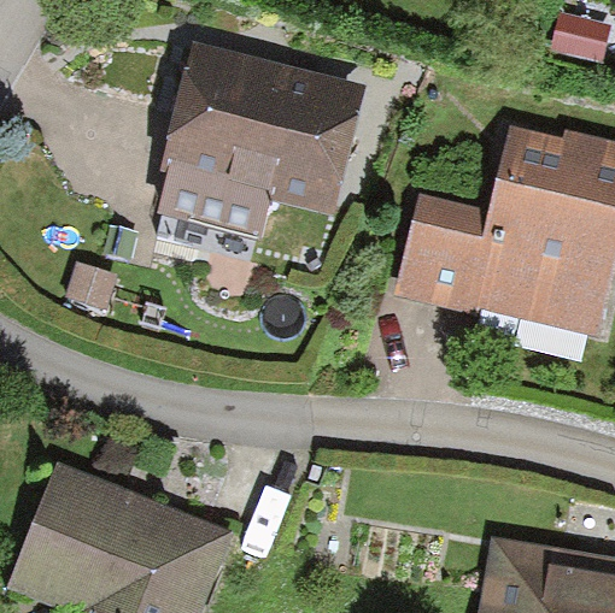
[(558,10),(551,48),(601,58),(608,19),(558,10)]
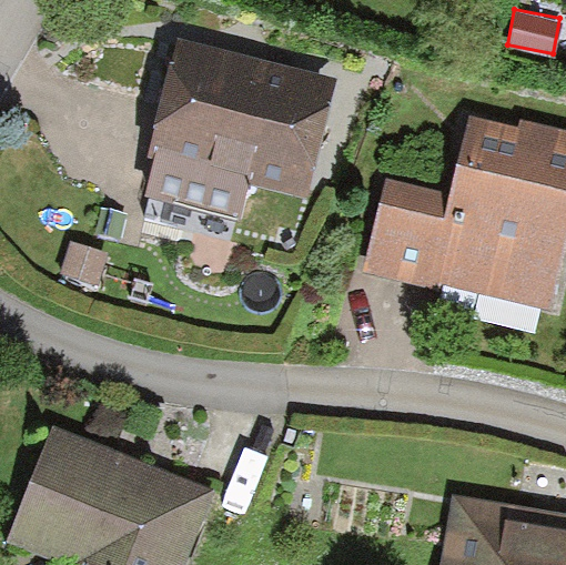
[(335,80),(178,34),(143,152),(153,154),(142,193),(239,221),(250,180),(302,195),(335,80)]
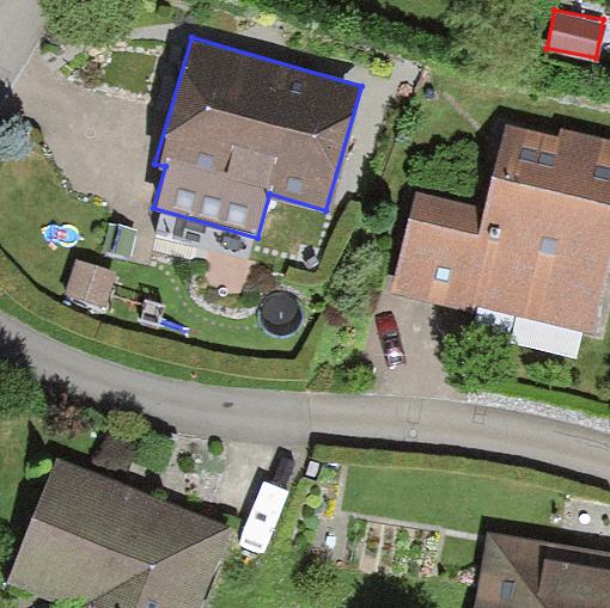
[(488,208),(421,192),(397,296),(473,313),(475,304),(595,330),(609,260),(609,141),(565,131),(562,141),(506,129),(488,208)]
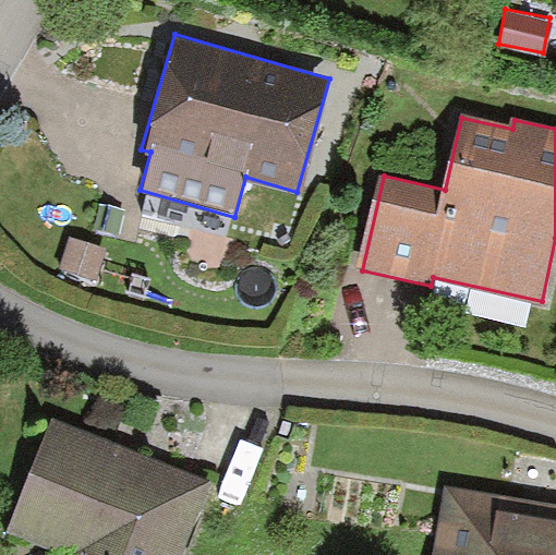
[(197,554),(224,483),(48,419),(5,537),(56,554),(197,554)]
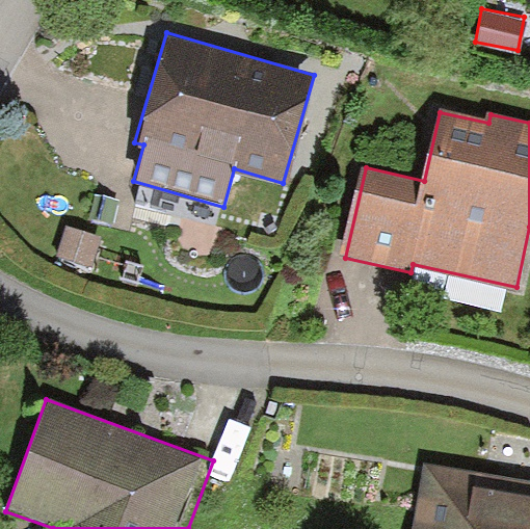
[(529,528),(529,480),(424,461),(412,528),(529,528)]
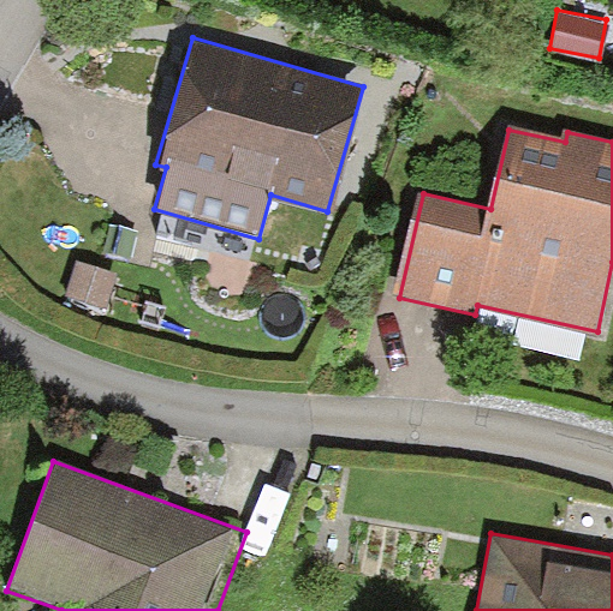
All buildings are outlined.
